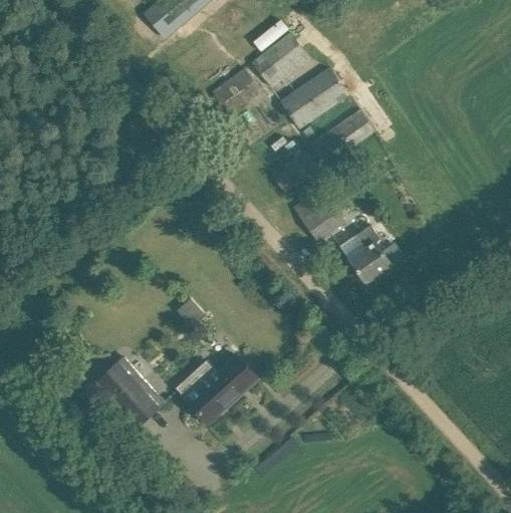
[(156,0),(142,11),(163,36),(205,0),(156,0)]
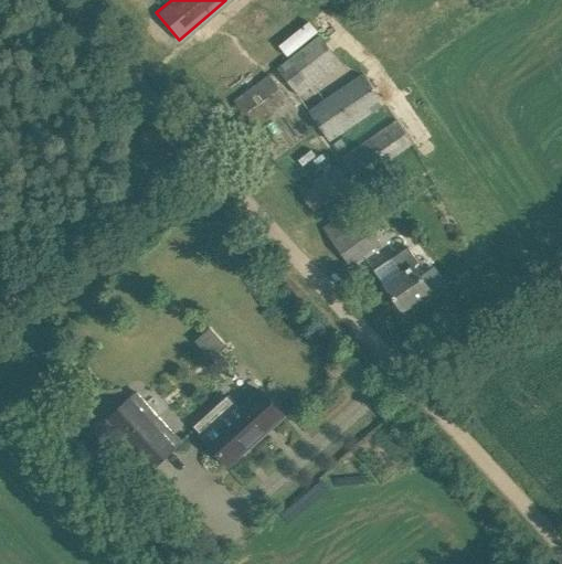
[(274,66),(296,95),(338,63),(316,34),(274,66)]
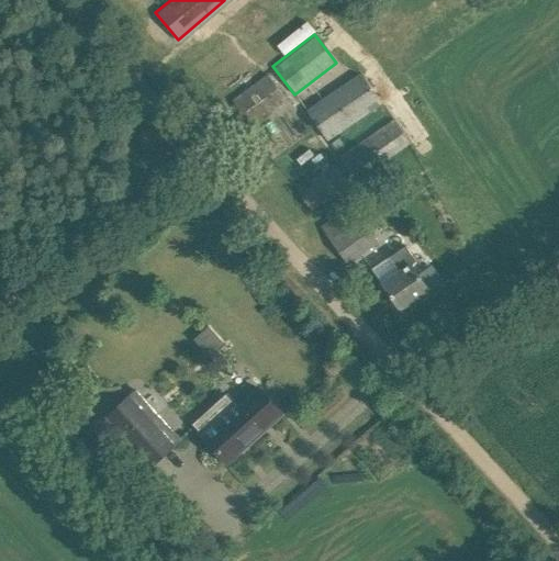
[(230,99),(250,126),(284,100),(263,73),(230,99)]
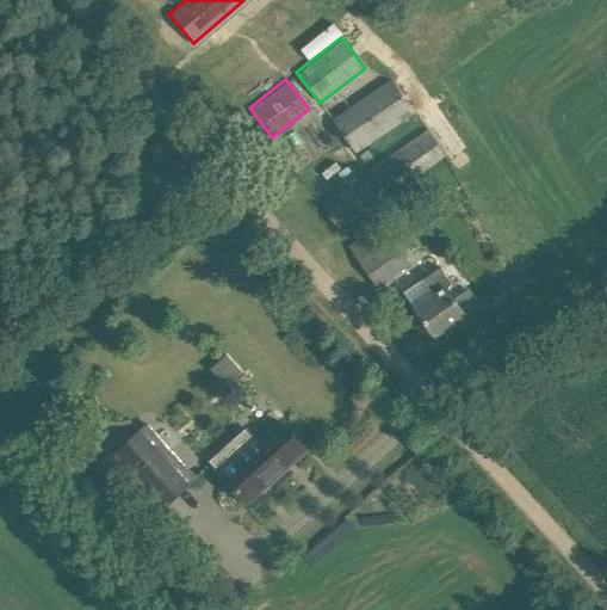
[(333,119),(353,149),(412,109),(392,79),(333,119)]
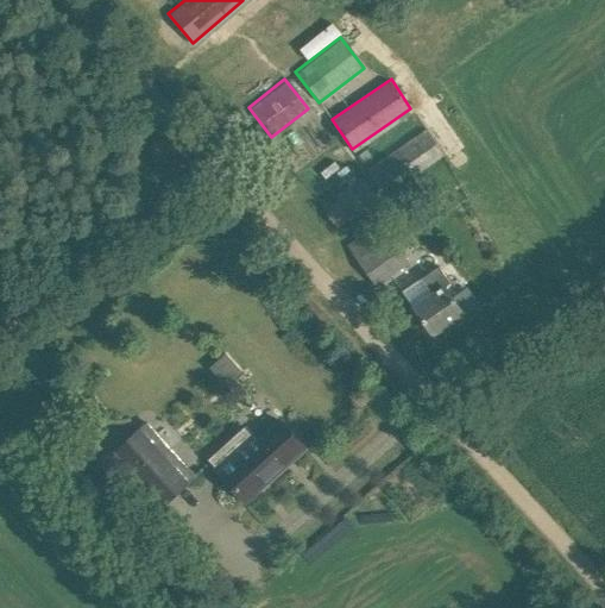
[(367,169),(383,193),(441,154),(424,130),(367,169)]
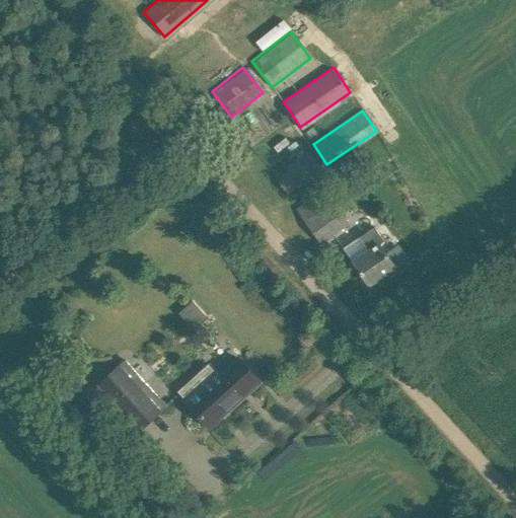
[(273,175),(285,192),(316,171),(306,153),(273,175)]
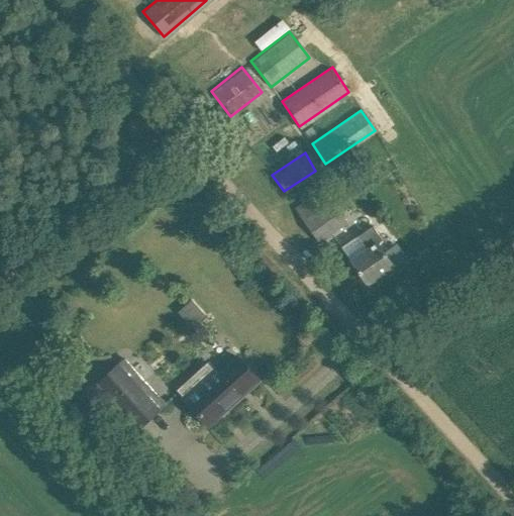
[(293,207),(317,241),(343,222),(319,188),(293,207)]
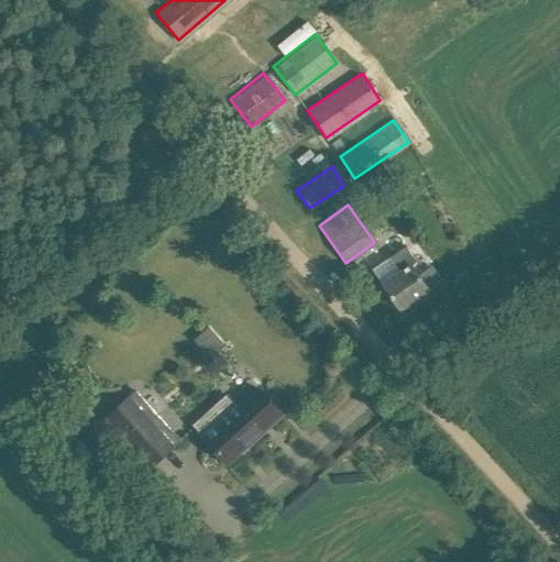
[(381,282),(398,308),(426,288),(409,263),(415,260),(404,244),(387,255),(397,270),(381,282)]
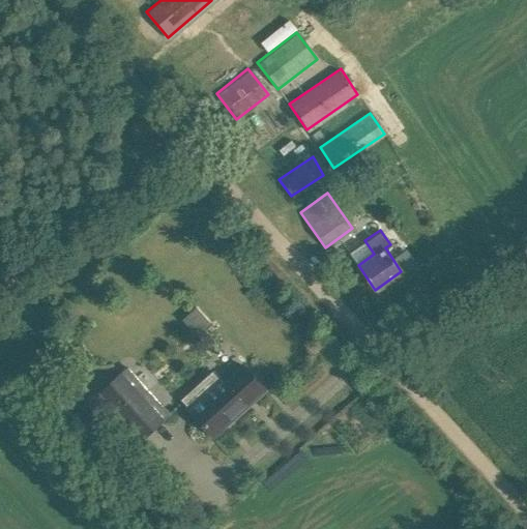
[(209,323),(194,305),(179,319),(196,336),(209,323)]
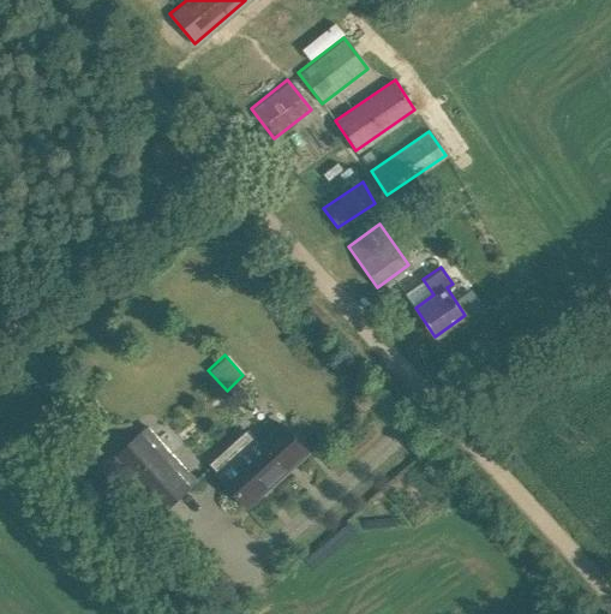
[(209,464),(246,505),(305,451),(279,423),(256,443),(246,431),(209,464)]
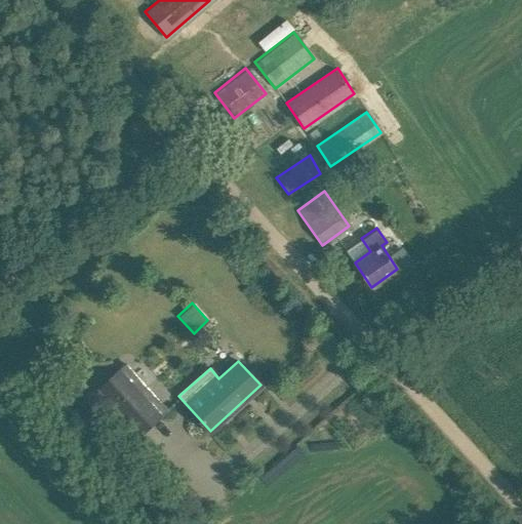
[(162,414),(119,366),(95,388),(138,436),(162,414)]
